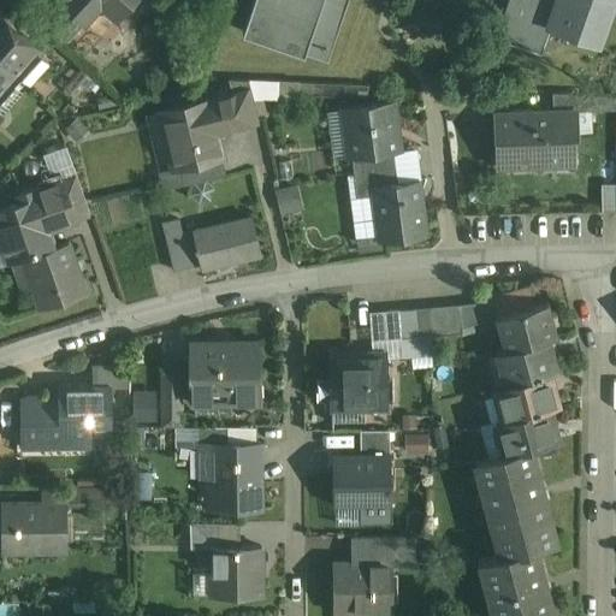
[(63,0),(61,3),(84,24),(102,4),(119,19),(135,0),(63,0)]
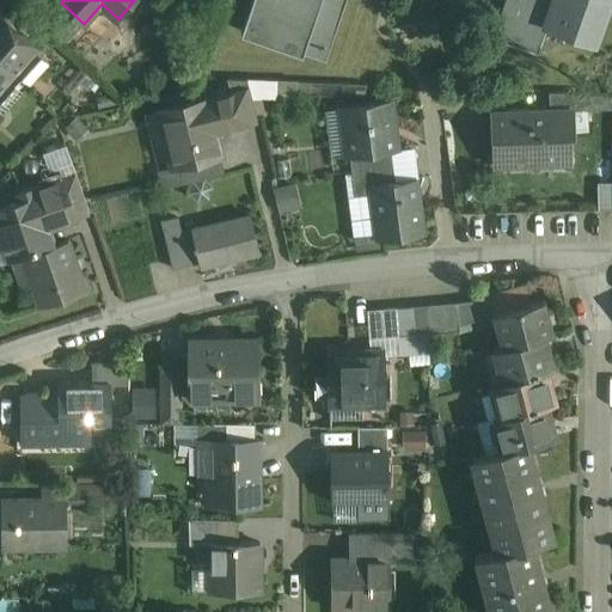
[(346,0),(252,0),(242,32),(301,53),(301,51),(325,60),(346,0)]
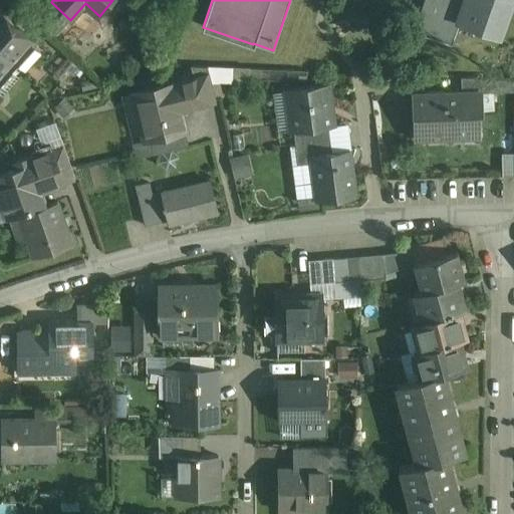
[(425,0),(415,30),(451,43),(458,21),(498,35),(510,0),(425,0)]
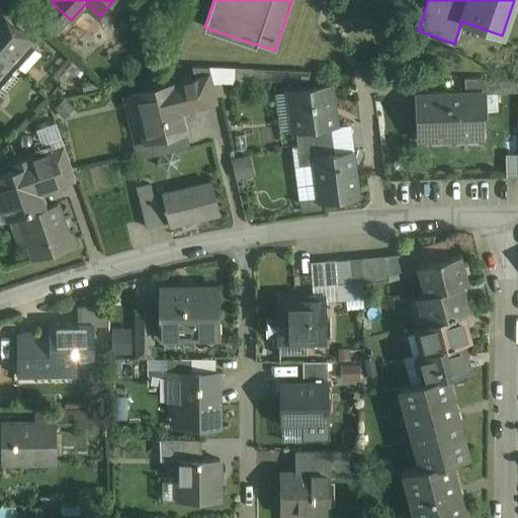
[(30,41),(0,13),(0,54),(10,64),(30,41)]
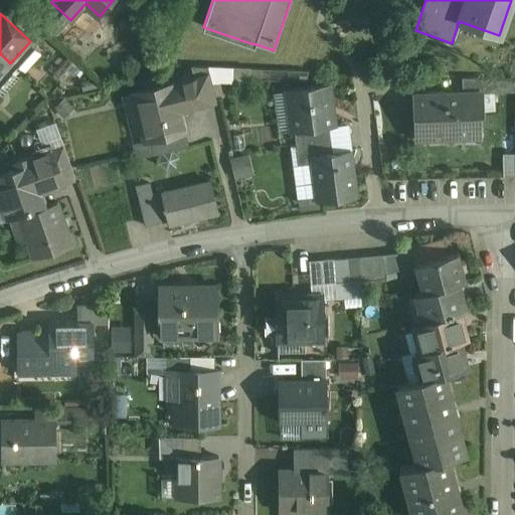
[(30,41),(10,63),(18,70),(21,67),(25,71),(41,52),(31,44),(32,43),(30,41)]
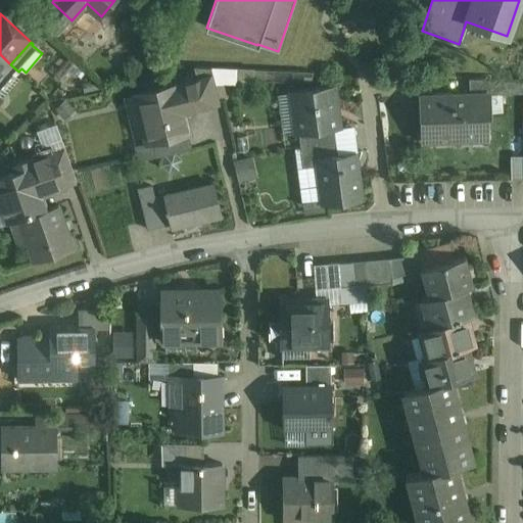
[(0,76),(10,64),(0,54),(0,76)]
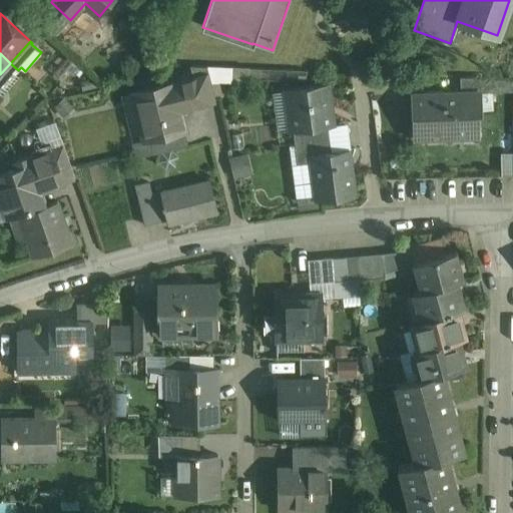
[(10,63),(0,74),(0,92),(3,95),(19,76),(16,73),(18,70),(10,63)]
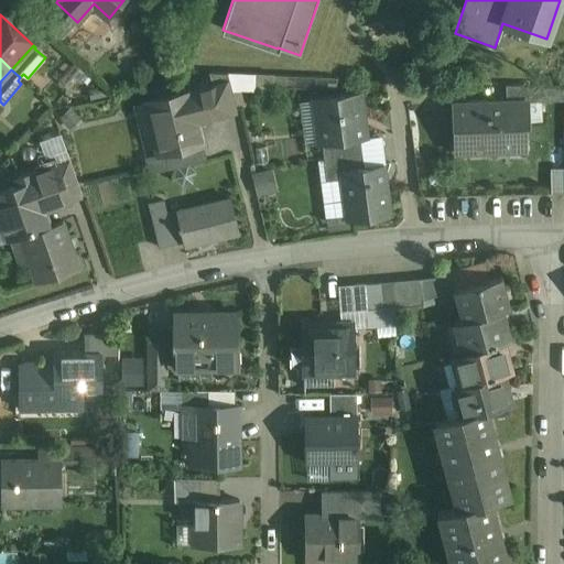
[(235,72),(234,88),(255,89),(256,73),(235,72)]
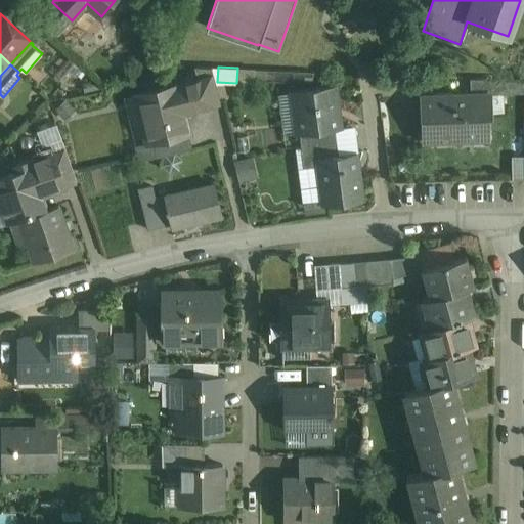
[(212,69),(194,68),(203,101),(219,97),(212,69)]
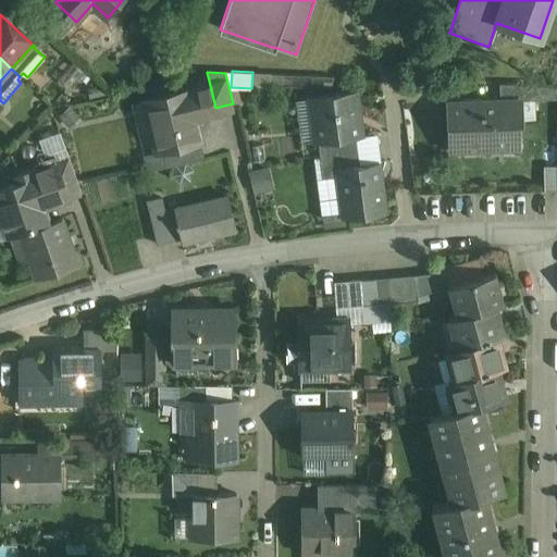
[(307,138),(306,91),(323,90),(322,73),(295,74),(298,138),(307,138)]
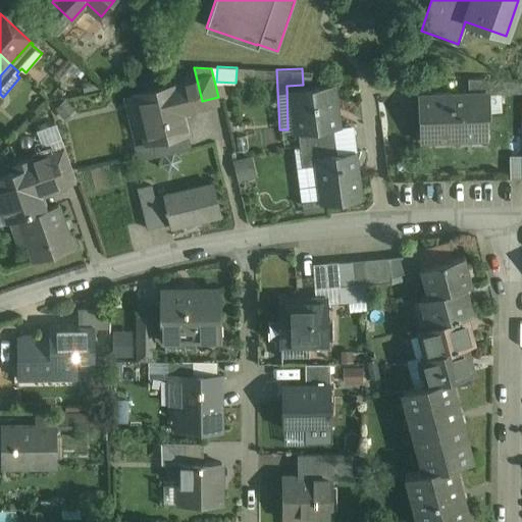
[(498,81),(468,79),(468,94),(488,93),(489,95),(499,94),(498,81)]
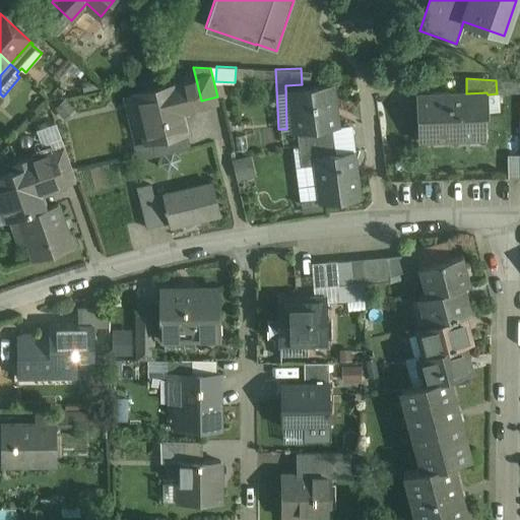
[(519,80),(496,80),(497,93),(519,92),(519,80)]
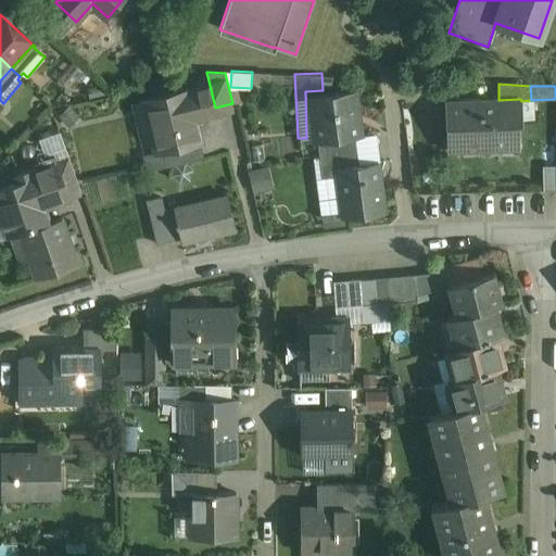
[(189,90),(143,100),(155,151),(162,150),(198,141),(201,140),(189,90)]
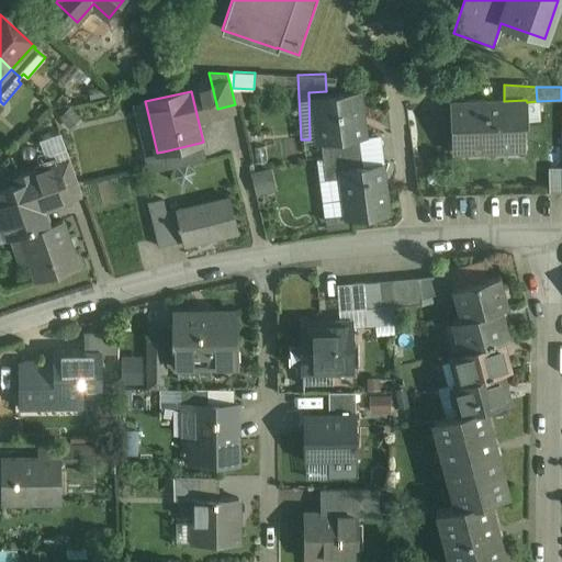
[(360,92),(312,98),(315,119),(318,117),(321,141),(317,142),(317,143),(321,143),(355,138),(366,137),(364,135),(362,136),(360,114),(362,114),(360,92)]
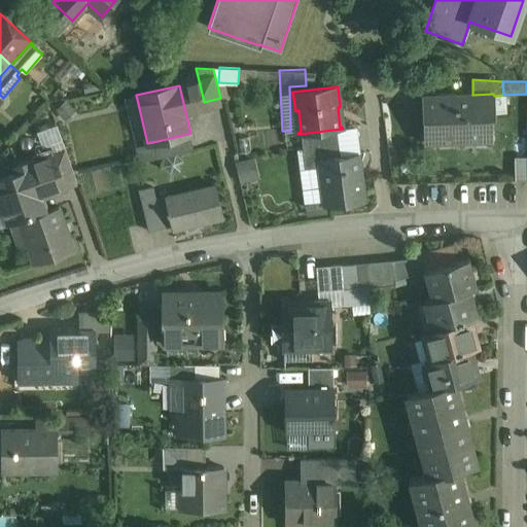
[(472,95),(423,97),(425,142),(458,141),(457,135),(490,134),(490,140),(491,139),(491,114),(494,114),(494,96),(493,94),(472,95)]
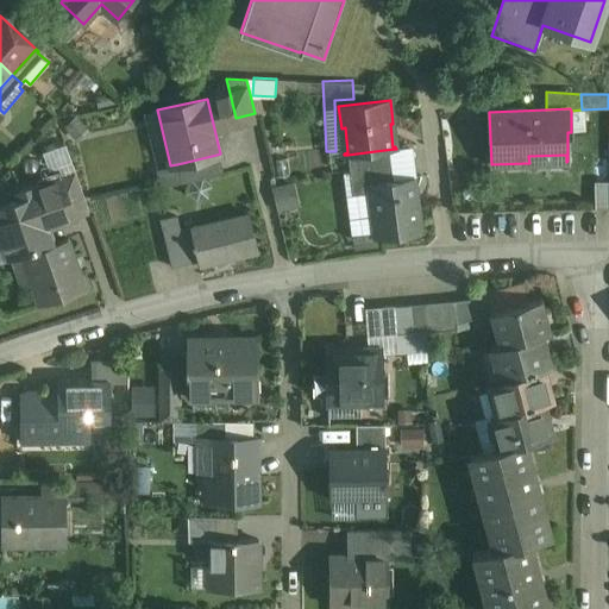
[(384,150),(347,155),(350,169),(387,164),(384,150)]
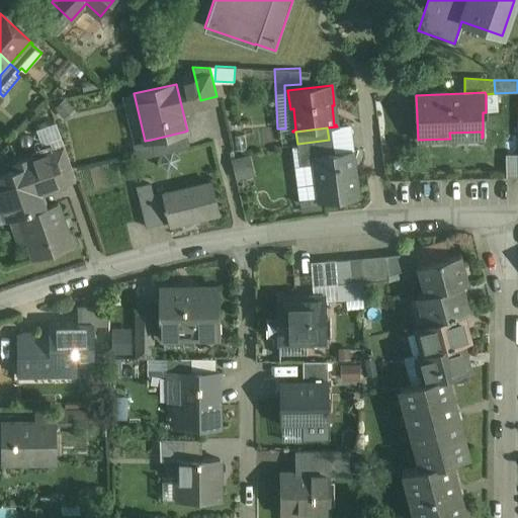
[(184,132),(151,140),(154,155),(188,147),(184,132)]
